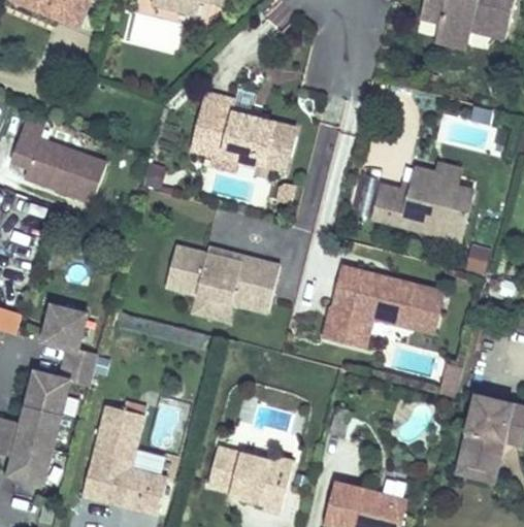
[(12,0),(76,26),(87,0),(12,0)]
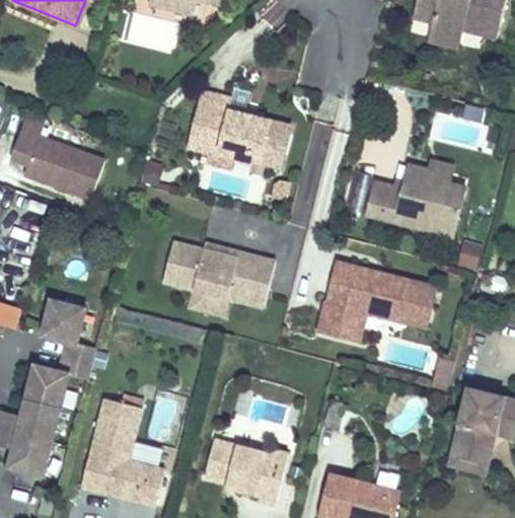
[(148,0),(146,11),(189,21),(193,5),(219,12),(222,0),(148,0)]
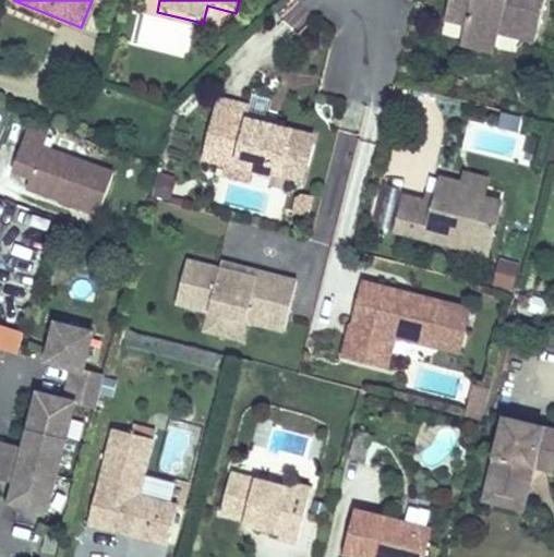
[(531,40),(540,0),(444,0),(440,20),(460,25),(459,29),(493,37),(494,33),(531,40)]
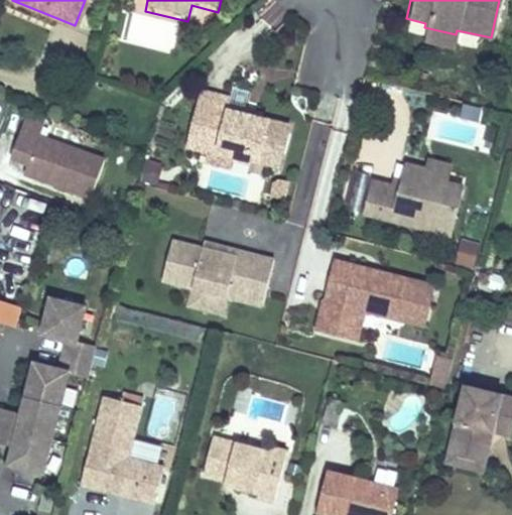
[(456,34),(424,27),(421,41),(453,48),(456,34)]
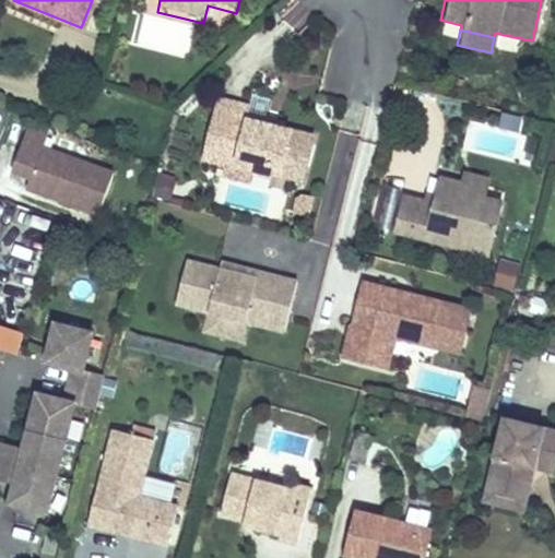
[(282,122),(245,113),(247,105),(216,97),(201,158),(269,175),(270,171),(299,179),(310,134),(281,127),(282,122)]
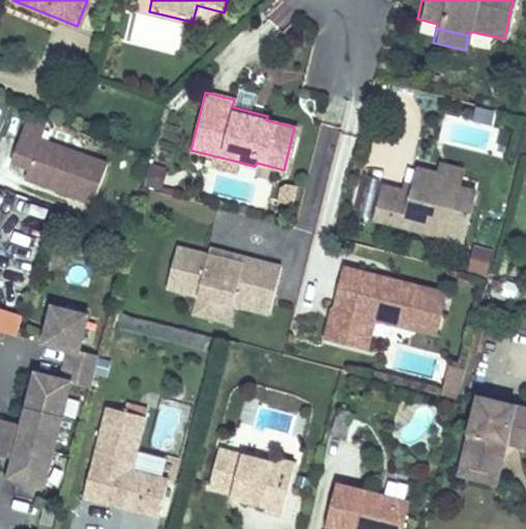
[(38,140),(46,120),(27,114),(11,155),(30,162),(27,169),(24,178),(92,203),(106,164),(38,140)]
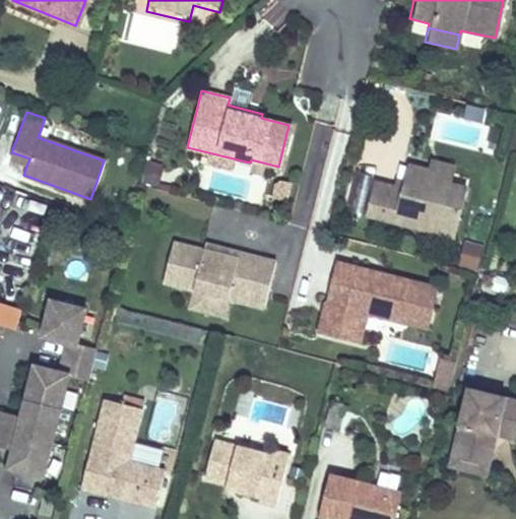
[(29,158),(11,152),(9,158),(26,166),(29,158)]
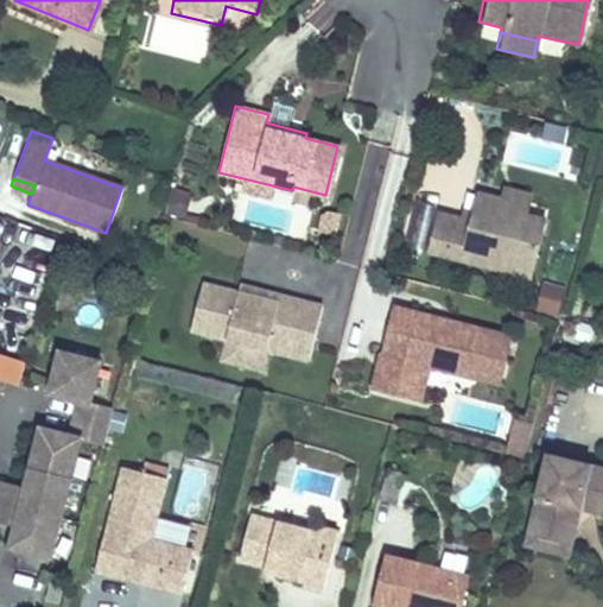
[(502,198),(500,208),(524,214),(529,194),(505,187),(502,198)]
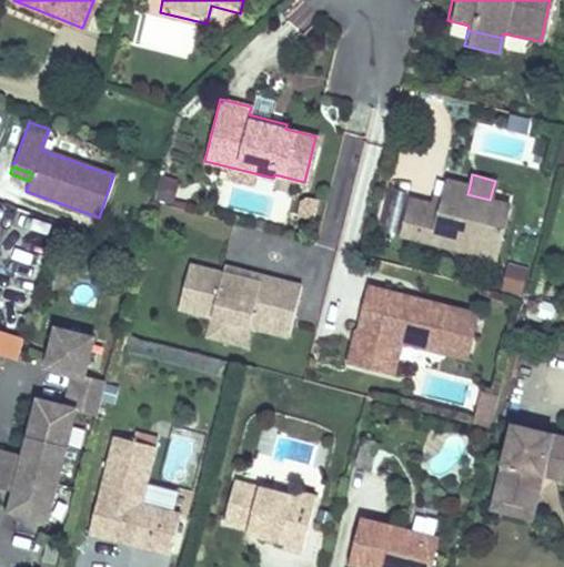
[(127,180),(113,175),(99,218),(111,222),(127,180)]
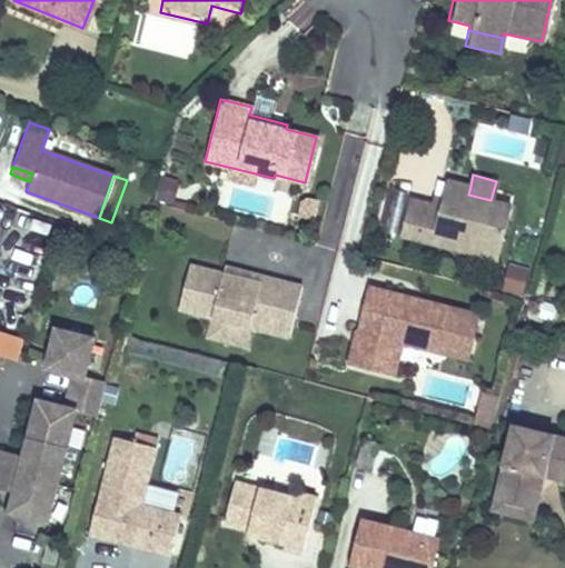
[(168,206),(175,181),(156,176),(149,200),(168,206)]
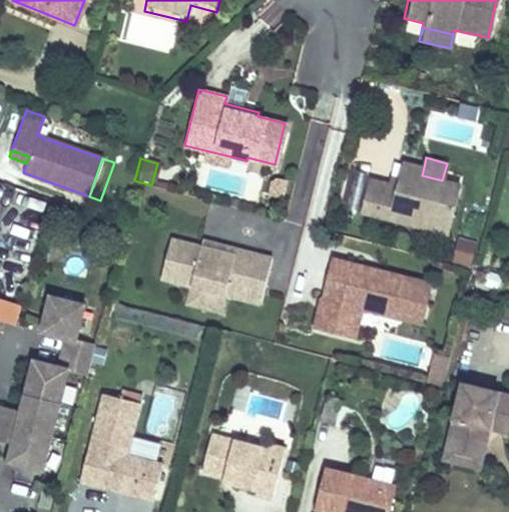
[(422,175),(424,167),(403,162),(397,186),(369,178),(361,211),(446,233),(459,184),(442,180),(422,175)]
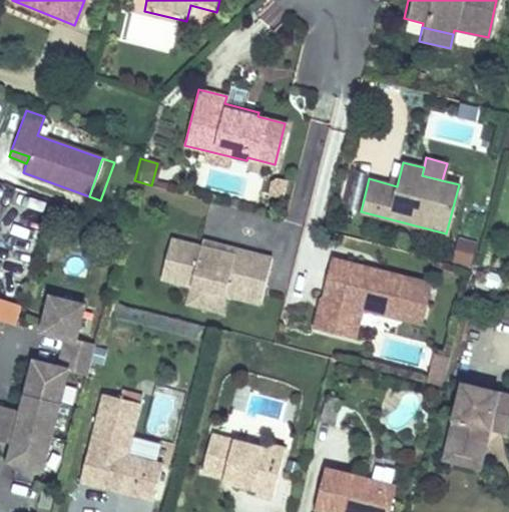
[(232,252),(199,244),(169,236),(159,276),(239,297),(251,251),(234,246),(232,252)]
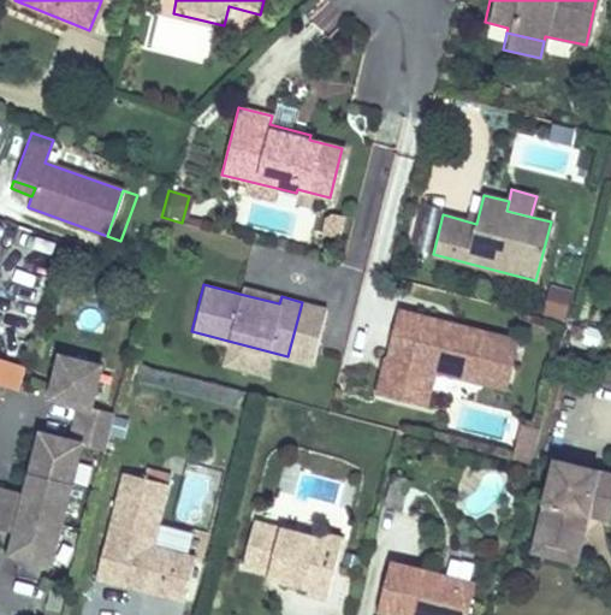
[(239,294),(279,303),(282,296),(242,287),(239,294)]
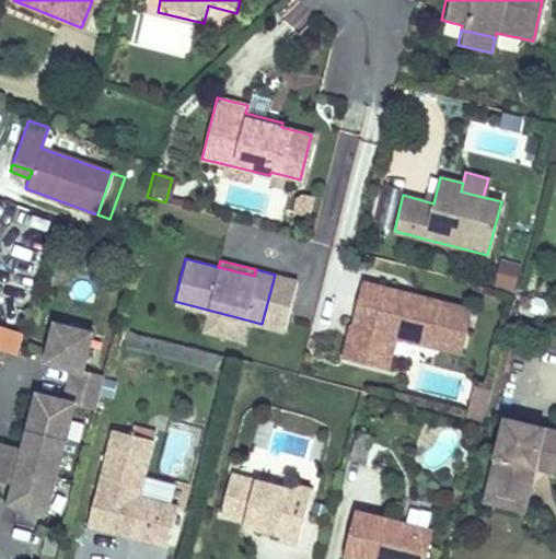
[(511,292),(517,264),(495,260),(490,288),(511,292)]
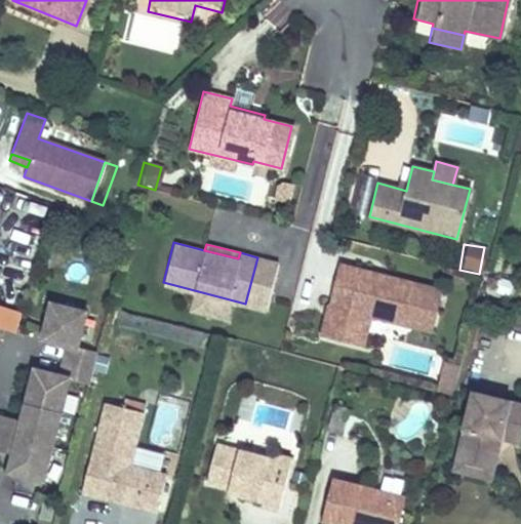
[(434,310),(439,289),(337,265),(320,335),(360,346),(368,315),(406,325),(411,305),(434,310)]
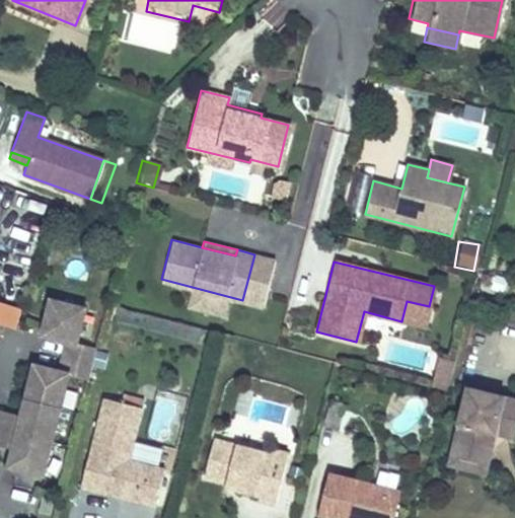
[(0,444),(11,447),(7,465),(41,473),(67,373),(86,378),(94,346),(75,342),(83,307),(49,298),(40,334),(65,340),(57,369),(32,363),(19,414),(0,409),(0,444)]
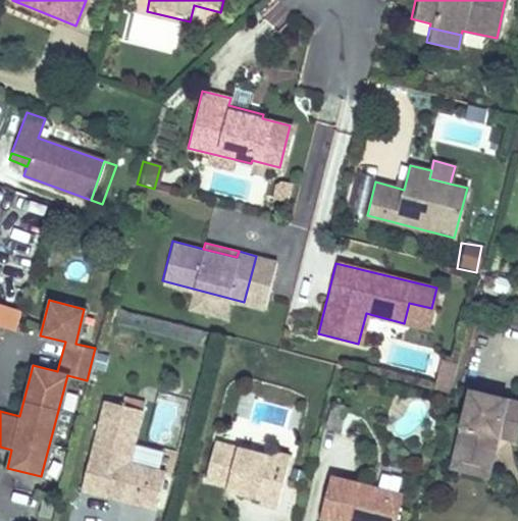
[(431,308),(409,303),(404,323),(426,328),(431,308)]
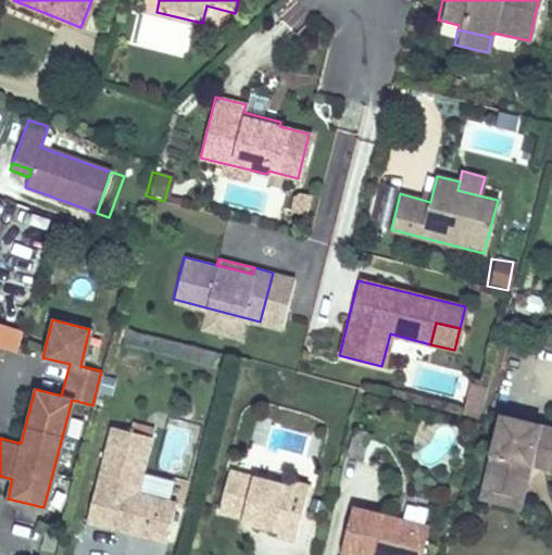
[(462,416),(477,418),(480,387),(465,386),(462,416)]
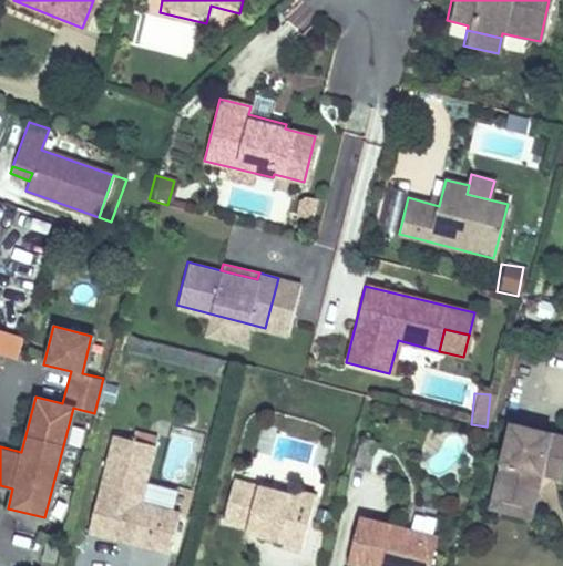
[(562,435),(510,423),(491,497),(521,505),(530,471),(540,473),(543,462),(562,466),(562,435)]
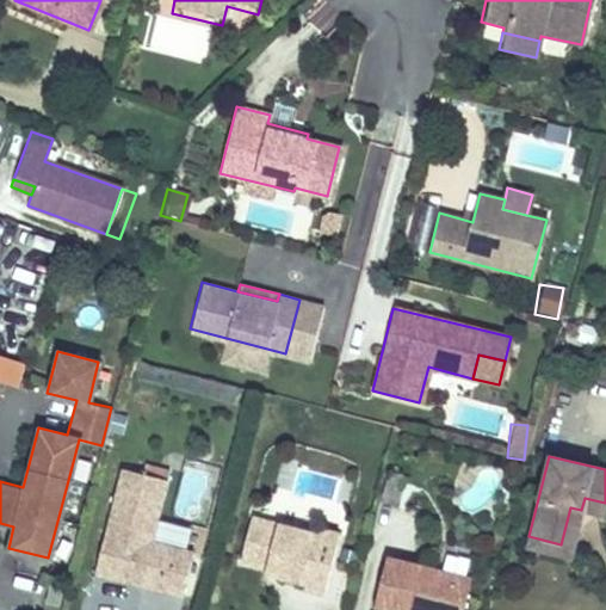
[(166,468),(142,463),(141,472),(165,478),(166,468)]
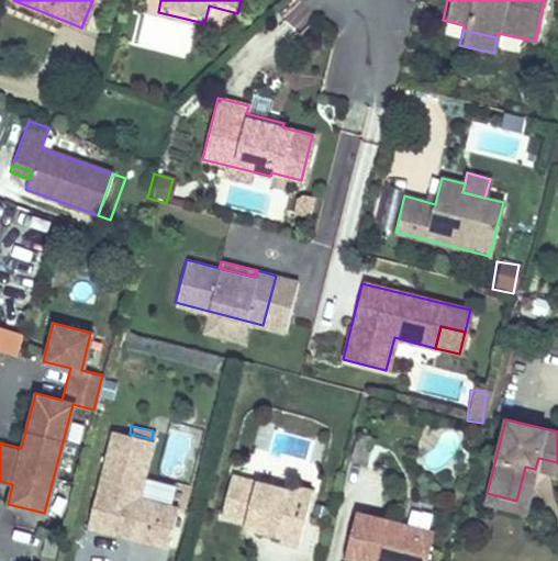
[(138,496),(152,439),(130,434),(112,430),(90,527),(169,545),(178,506),(138,496)]
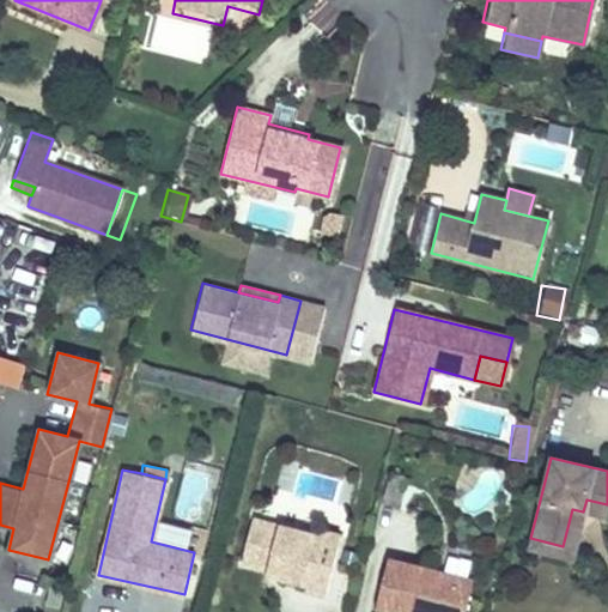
[(607,504),(587,500),(583,511),(607,517),(607,504)]
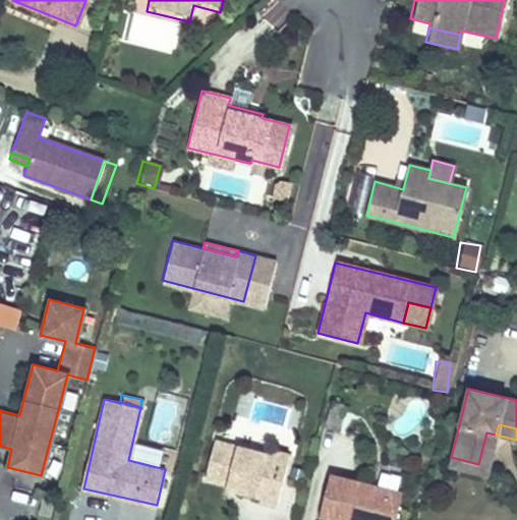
[(496,435),(486,432),(478,464),(451,457),(449,466),(485,475),(496,435)]
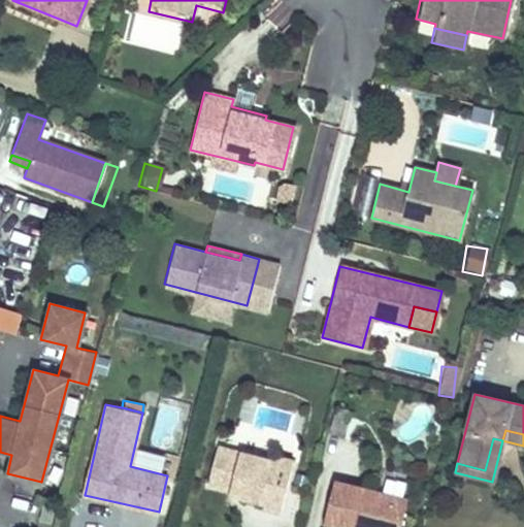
[(273,459),(217,445),(206,483),(229,489),(240,491),(239,495),(263,501),(262,506),(279,511),(292,459),(275,454),(273,459)]
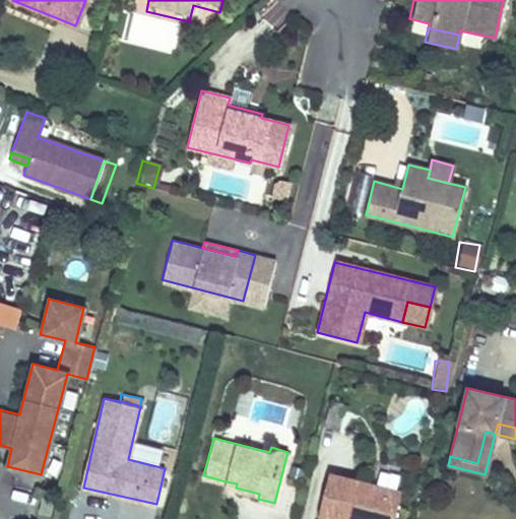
[(318,516),(329,518),(391,518),(398,493),(328,475),(318,516)]
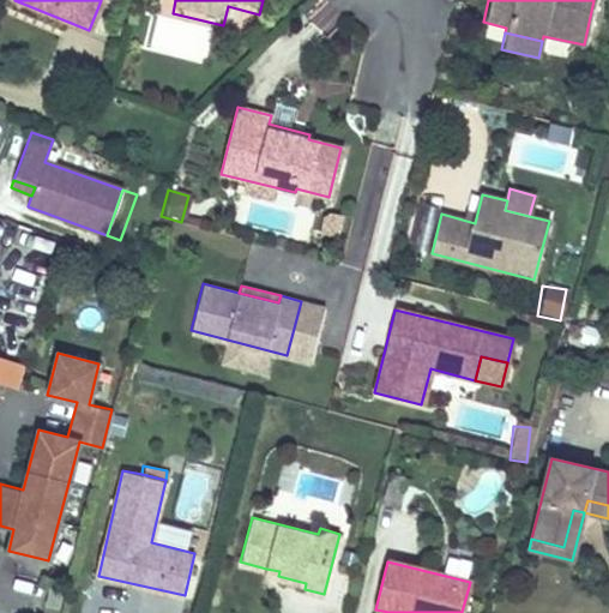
[(48,587),(44,604),(56,607),(60,590),(48,587)]
